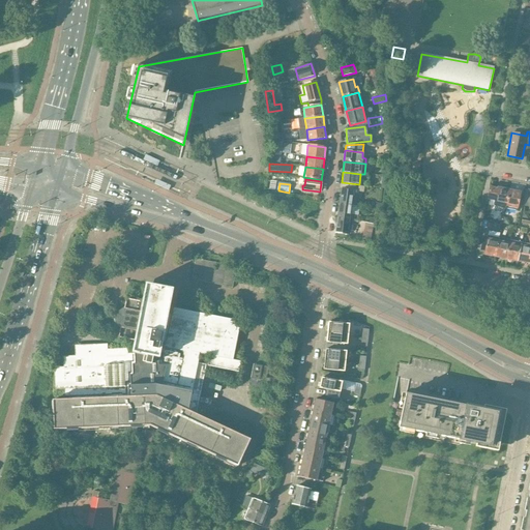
[(504,188),(503,189),(497,187),(497,188),(489,187),(487,199),(495,201),(494,206),(505,208),(509,189),(504,188)]
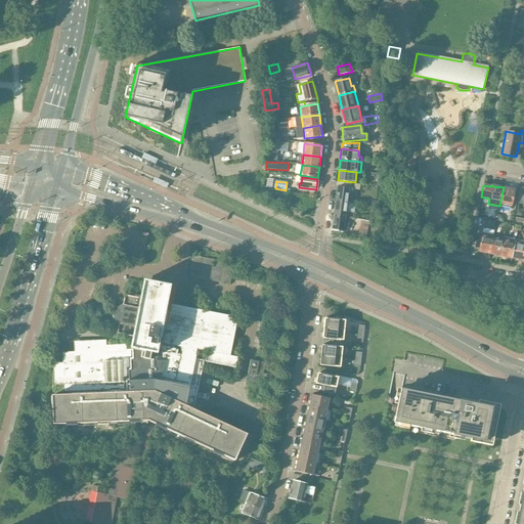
[(349,188),(337,187),(335,202),(347,204),(347,203),(352,204),(353,197),(351,197),(352,192),(351,192),(352,188),(349,188)]
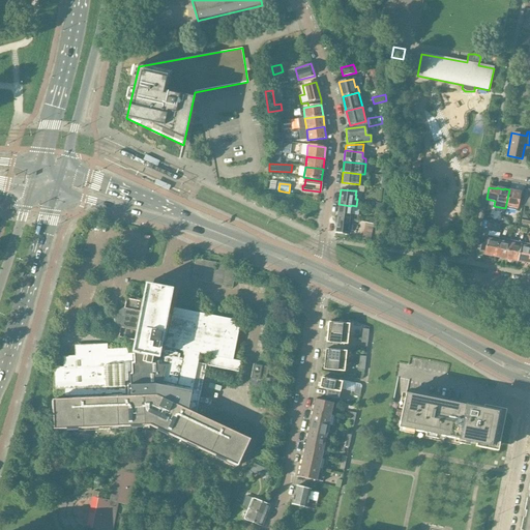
[(520,193),(514,192),(513,189),(509,189),(505,208),(517,211),(520,193)]
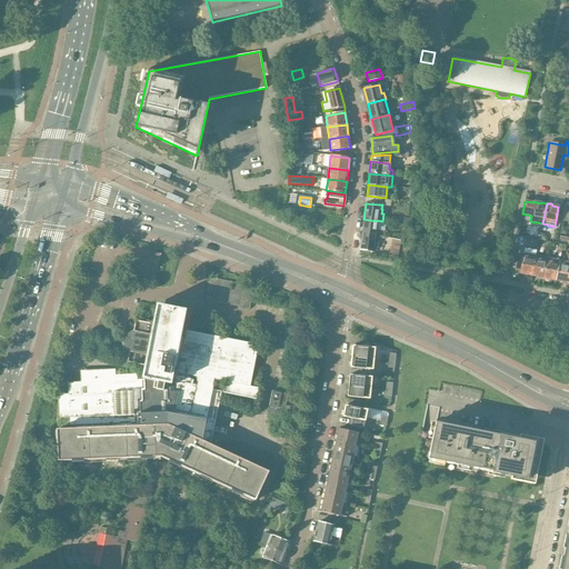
[(363,219),(361,236),(375,238),(376,230),(379,231),(381,222),(377,221),(363,219)]
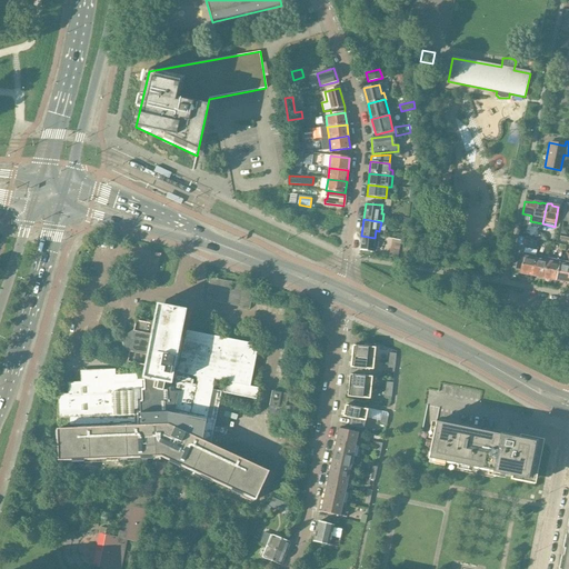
[(361,236),(360,250),(372,252),(372,249),(377,249),(378,242),(373,242),(375,238),(361,236)]
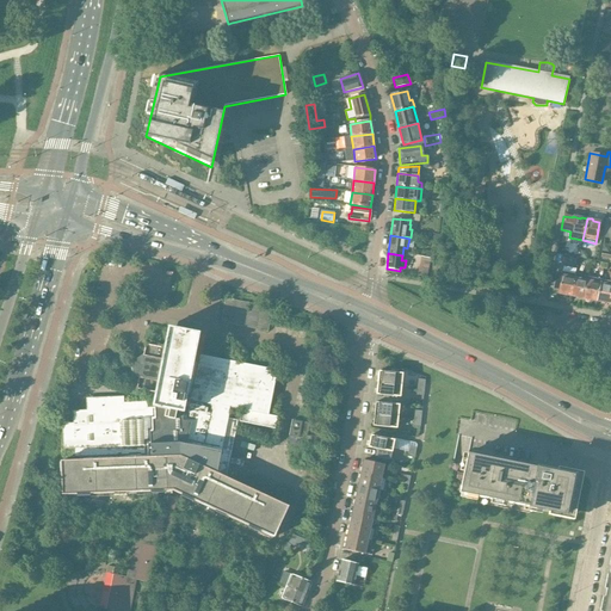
[(575,276),(562,272),(557,294),(571,296),(575,276)]
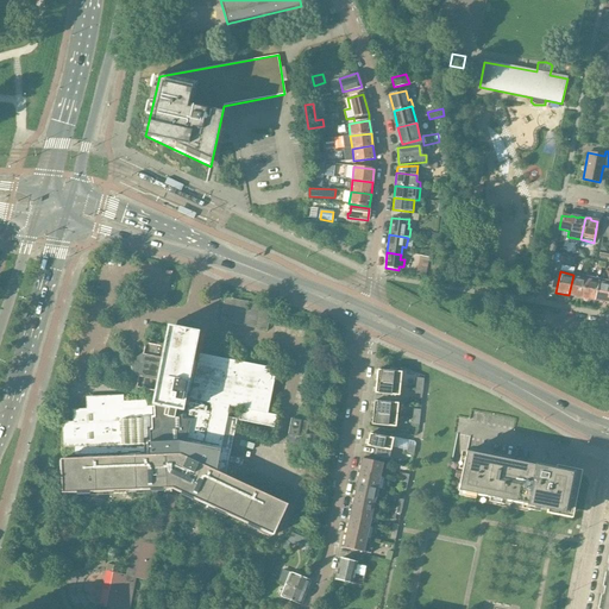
[(585,277),(573,275),(569,295),(576,296),(576,299),(581,299),(585,277)]
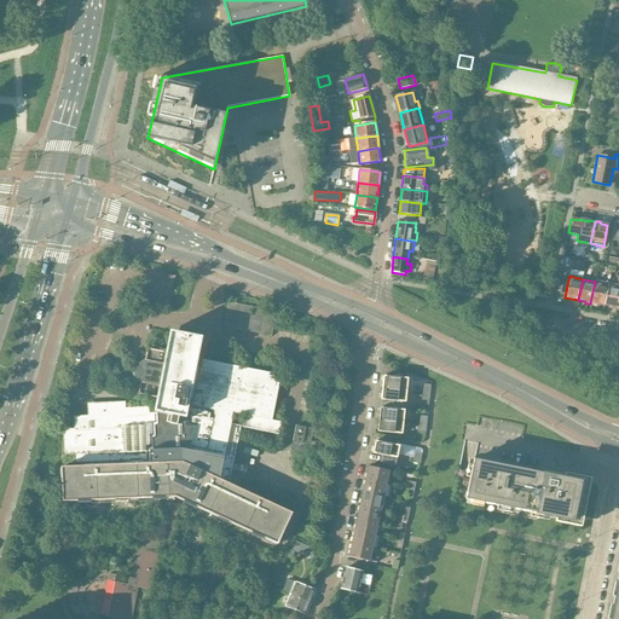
[(608,284),(595,282),(590,304),(596,305),(597,305),(605,306),(608,284)]
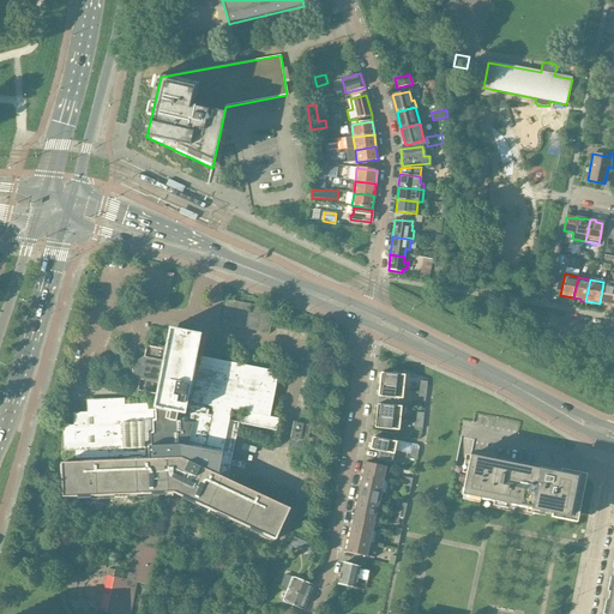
[(613,300),(613,283),(603,282),(600,304),(613,306),(613,300)]
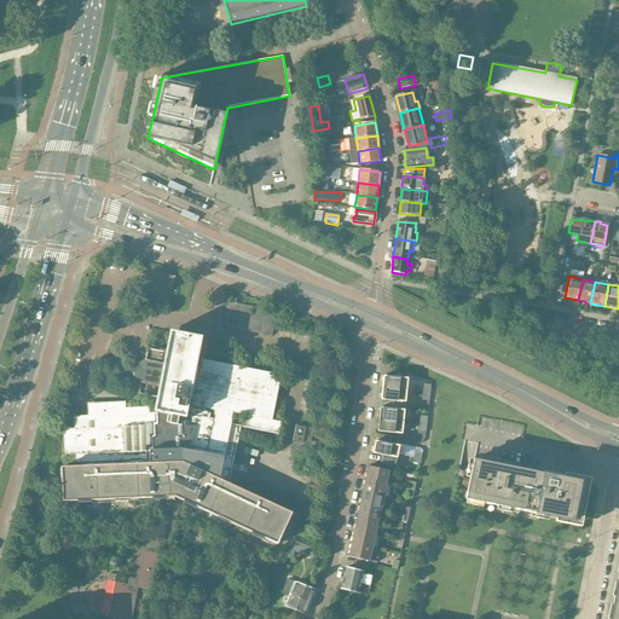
[(291,514),(270,503),(220,480),(233,414),(244,416),(242,427),(278,434),(281,422),(272,421),(281,375),(196,359),(200,340),(187,337),(171,335),(167,353),(148,348),(145,359),(139,363),(136,366),(132,371),(132,374),(133,377),(136,380),(140,383),(138,394),(157,398),(154,412),(157,412),(149,414),(149,408),(144,408),(125,408),(125,401),(96,403),(96,410),(87,410),(87,416),(73,416),(74,429),(63,429),(64,455),(75,455),(75,463),(80,463),(81,467),(61,468),(63,502),(171,498),(162,539),(138,541),(128,585),(115,582),(114,583),(115,583),(108,618),(110,618),(109,618),(131,618),(137,588),(151,590),(158,555),(158,554),(156,553),(157,548),(169,548),(178,505),(180,501),(277,545),(291,514)]
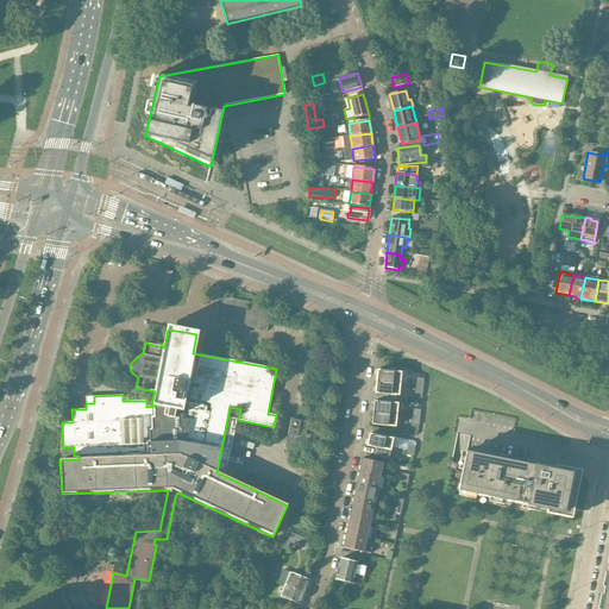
[(377,370),(376,376),(376,382),(400,384),(401,372),(377,370)]
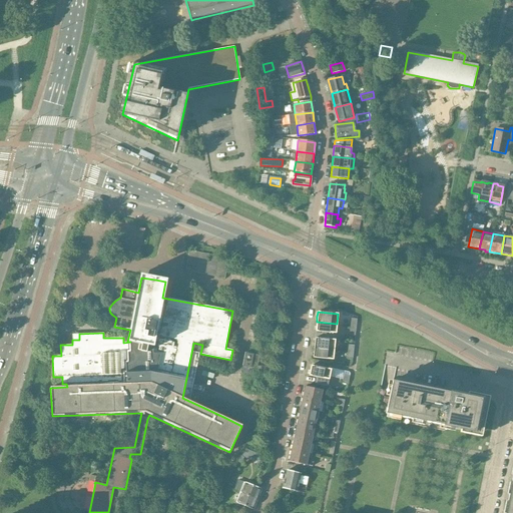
[(337,324),(317,322),(316,332),(323,333),(322,339),(335,340),(337,324)]
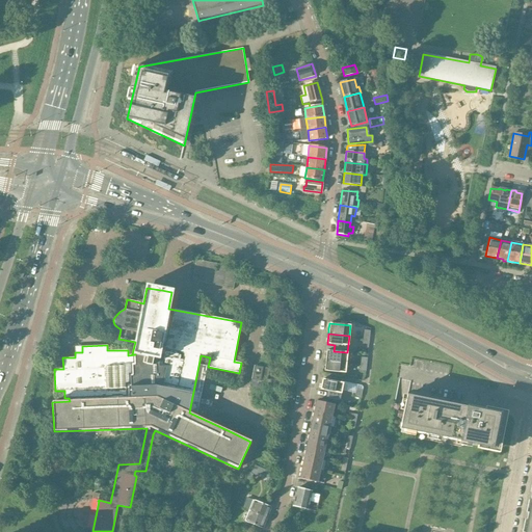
[(346,363),(347,352),(334,351),(326,350),(325,361),(346,363)]
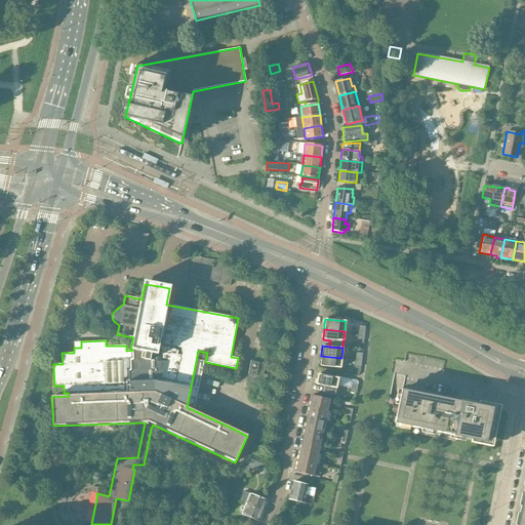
[(340,368),(341,358),(321,356),(320,366),(340,368)]
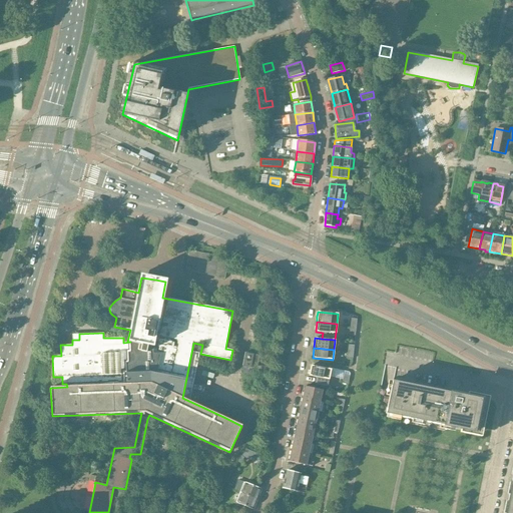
[(240,374),(255,376),(260,356),(244,353),(240,374)]
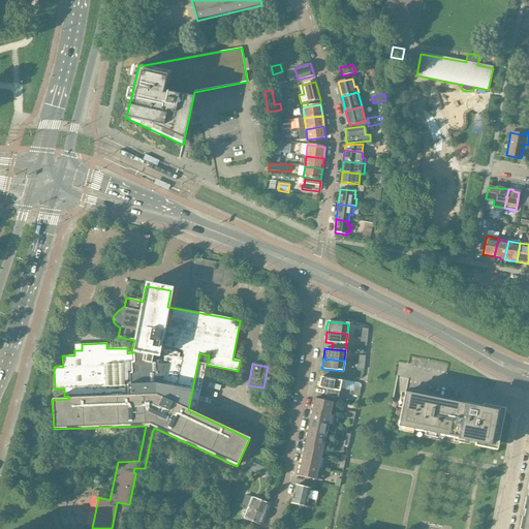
[(338,399),(341,381),(320,377),(318,387),(325,389),(324,396),(338,399)]
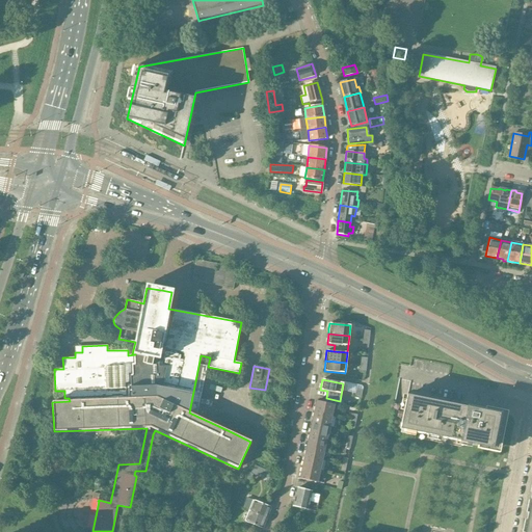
[(406,395),(404,406),(400,429),(478,445),(477,449),(499,453),(507,411),(485,407),(484,410),(407,395),(406,395)]
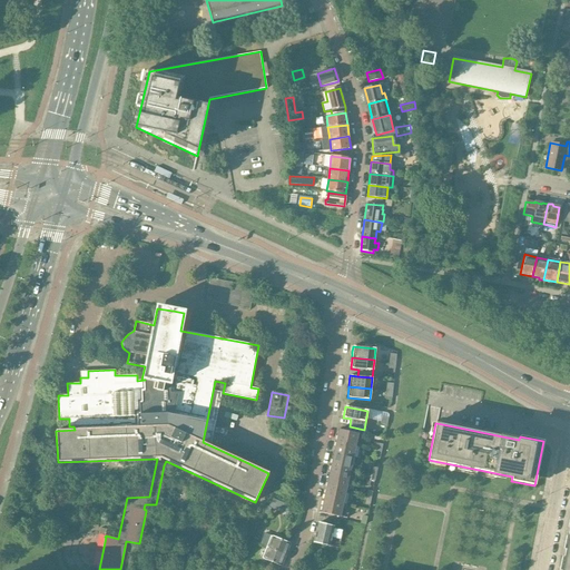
[(338,430),(337,436),(336,442),(355,446),(359,433),(338,430)]
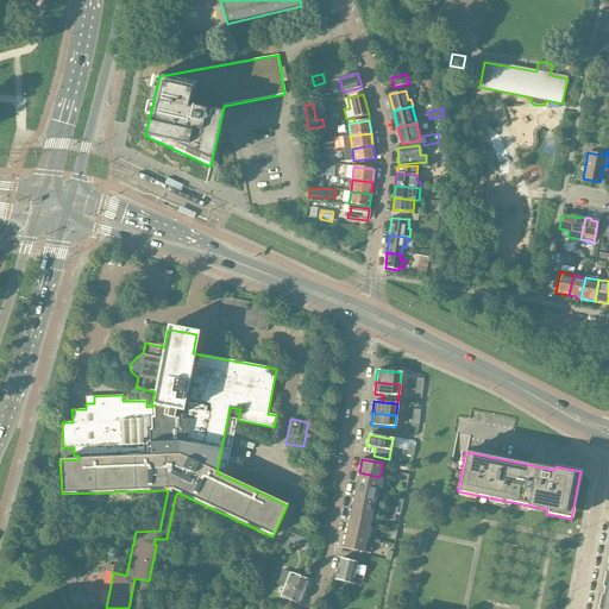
[(380,477),(359,472),(356,485),(377,489),(380,477)]
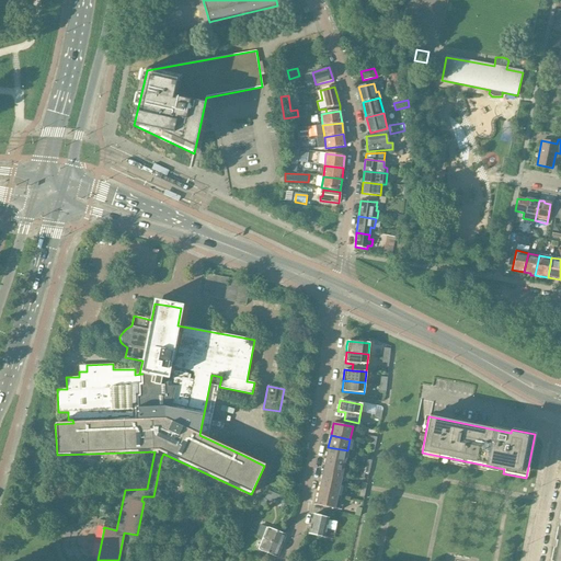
[(347,450),(328,447),(325,458),(344,462),(347,450)]
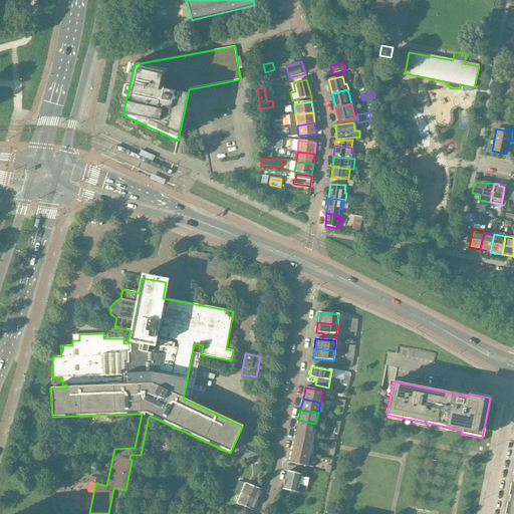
[(315,424),(298,420),(296,430),(313,434),(315,424)]
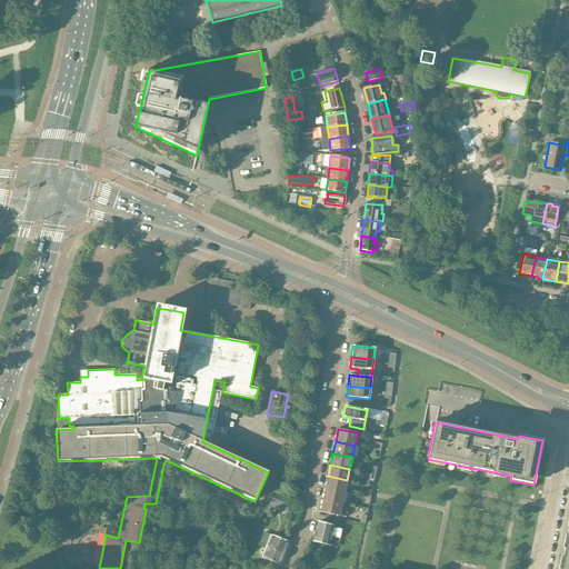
[(347,480),(328,476),(326,488),(345,492),(347,480)]
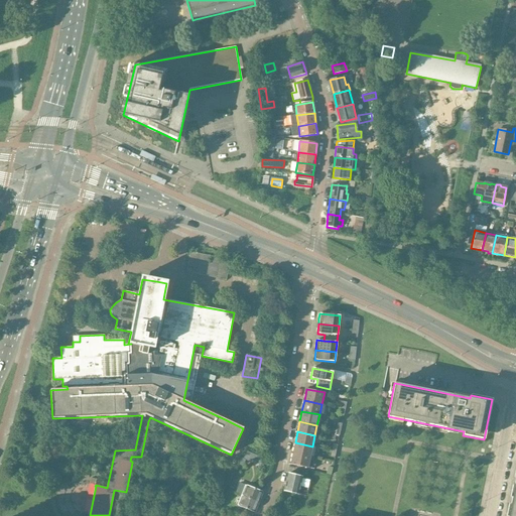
[(312,446),(295,442),(292,455),(309,458),(312,446)]
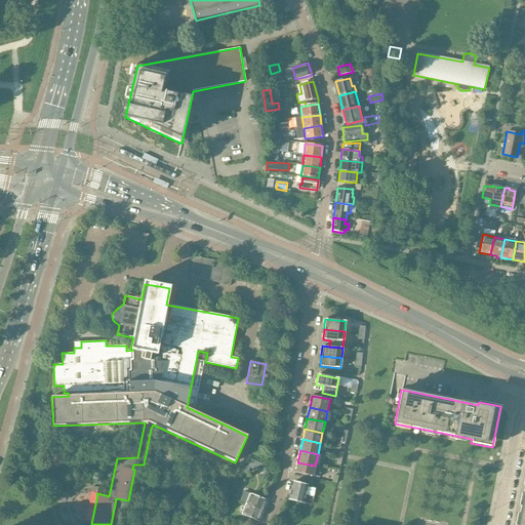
[(251,459),(247,467),(252,470),(254,468),(265,472),(267,466),(251,459)]
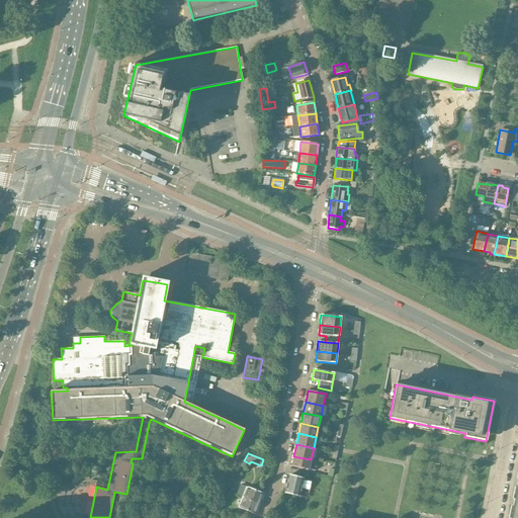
[(311,459),(293,456),(291,465),(309,469),(311,459)]
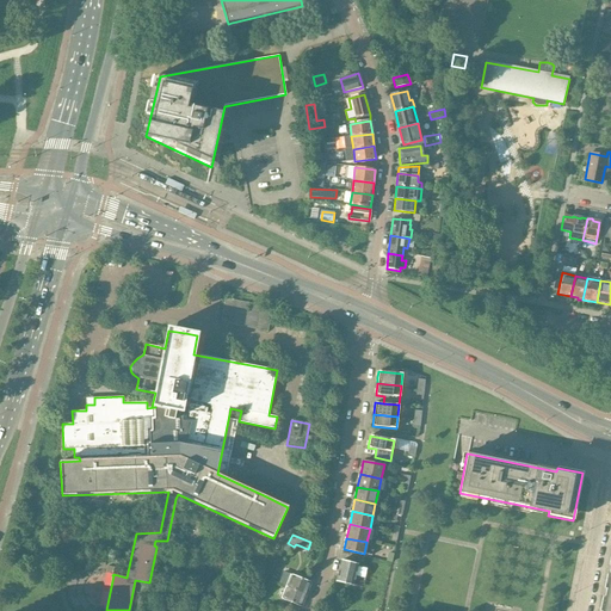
[(341,560),(337,581),(352,585),(355,579),(358,580),(362,566),(341,560)]
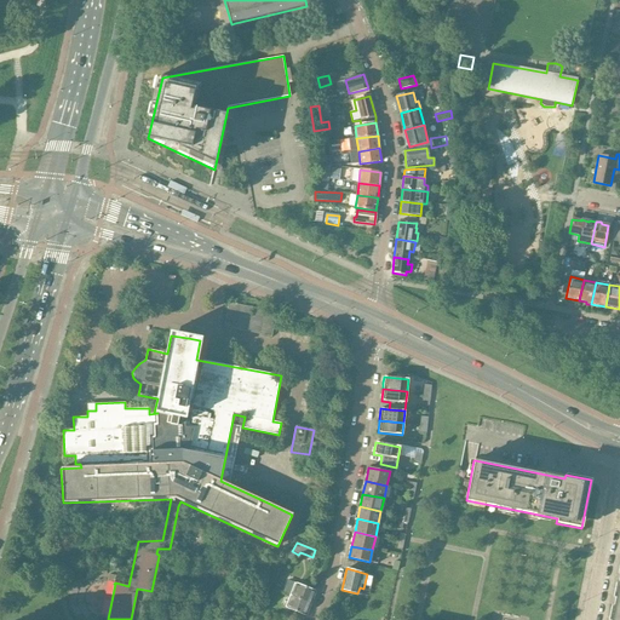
[(315,591),(297,584),(292,596),(310,603),(315,591)]
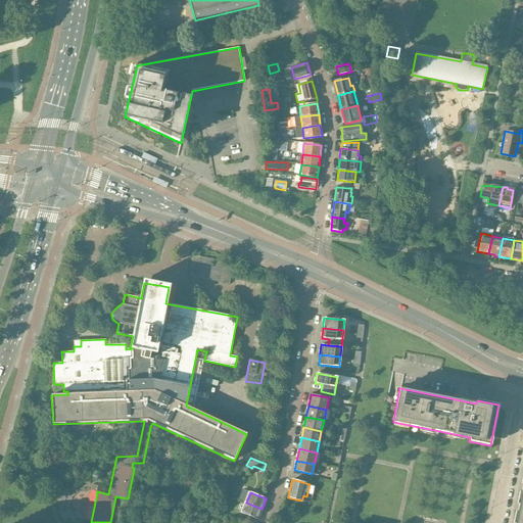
[(257,519),(262,509),(246,503),(242,513),(257,519)]
